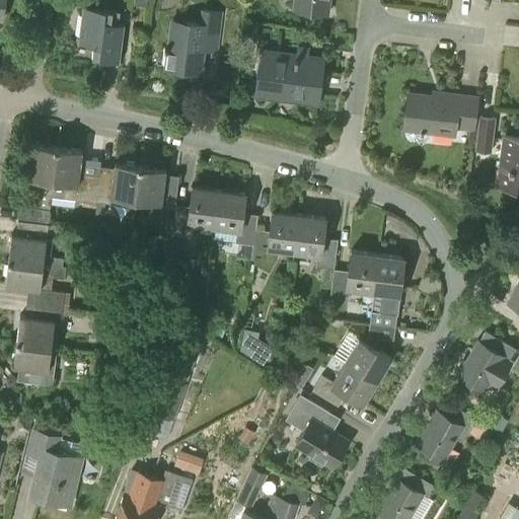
[(327,12),(329,0),(293,0),(293,8),(327,12)]
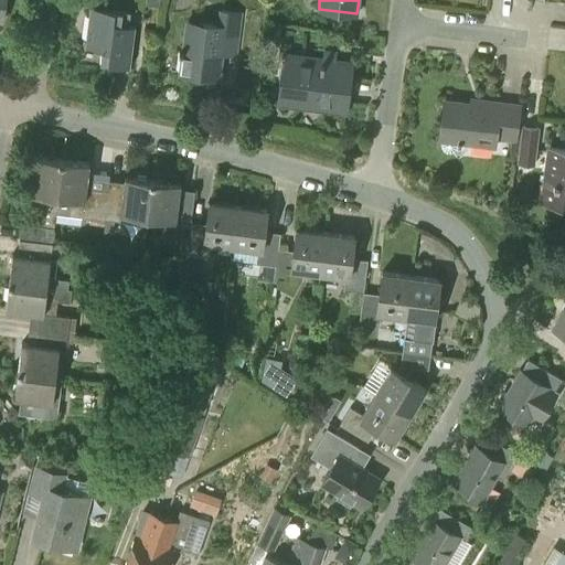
[(102,50),(100,64),(129,67),(134,27),(129,25),(130,13),(123,12),(123,11),(89,7),(85,48),(102,50)]
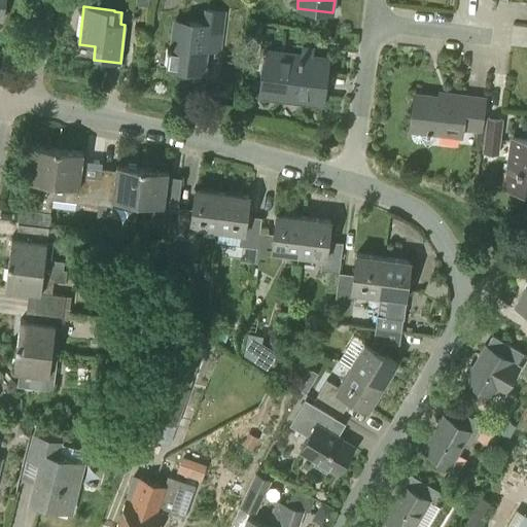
[(219,42),(223,12),(206,10),(204,25),(174,22),(169,69),(203,73),(206,41),(219,42)]
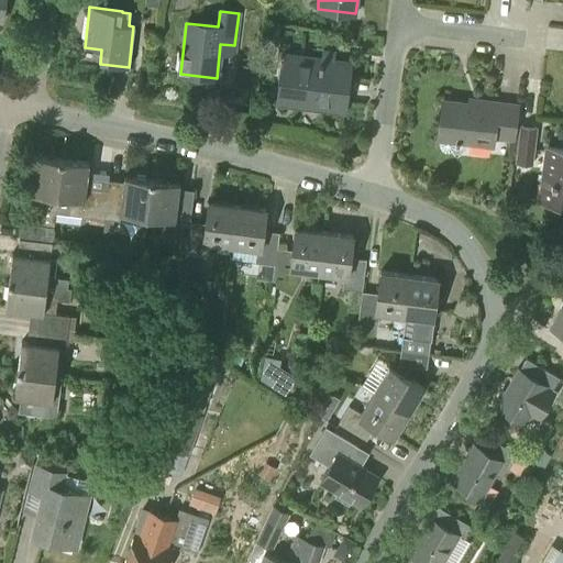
[(343,109),(349,61),(285,53),(280,90),(304,94),(301,103),(343,109)]
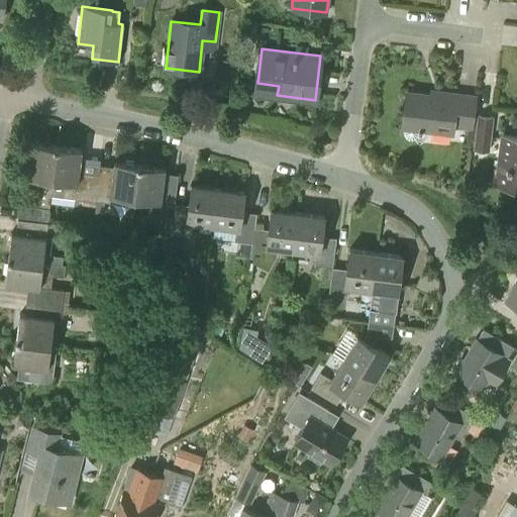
[(471,128),(475,95),(440,91),(440,96),(406,91),(402,127),(404,127),(403,131),(404,134),(405,137),(408,139),(412,139),(415,138),(417,136),(418,133),(419,129),(451,133),(452,126),(471,128)]
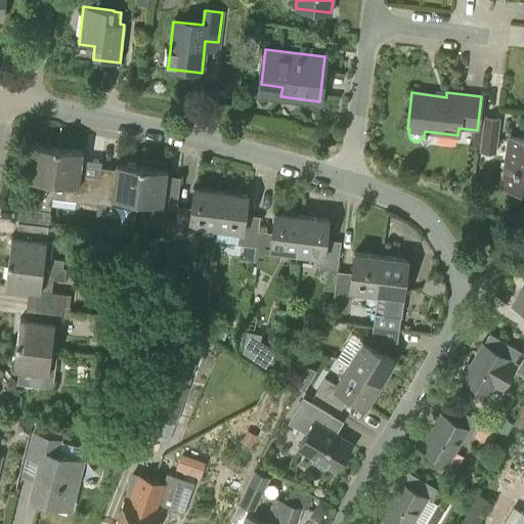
[(495,154),(499,119),(484,117),(480,151),(495,154)]
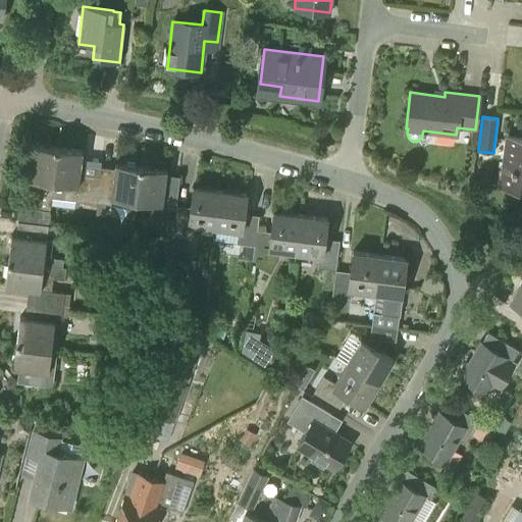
[(521,189),(521,138),(507,137),(501,187),(521,189)]
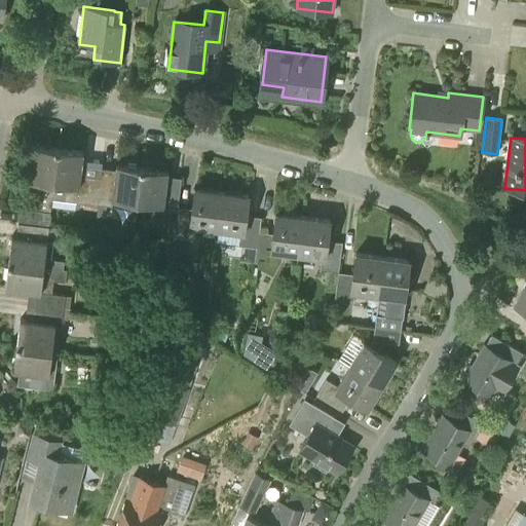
[(48,226),(49,226),(52,199),(51,199),(58,148),(32,145),(28,180),(41,182),(37,211),(20,209),(17,222),(23,223),(48,226)]
